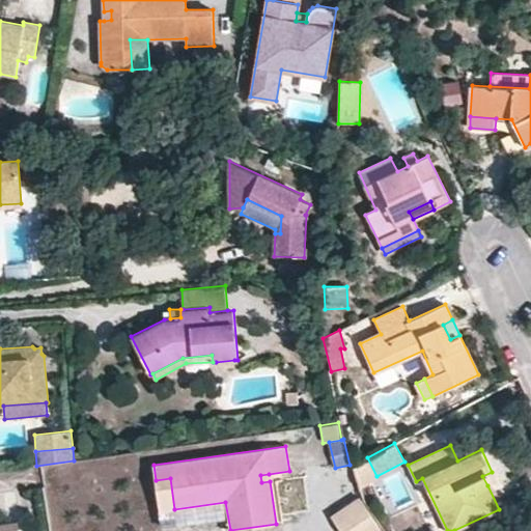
[(379,478),(376,476),(367,457),(353,466),(360,488),(379,478)]
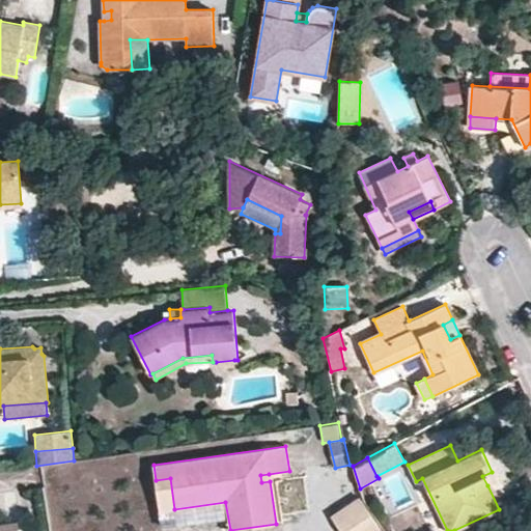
[(497,481),(492,472),(482,476),(487,485),(497,481)]
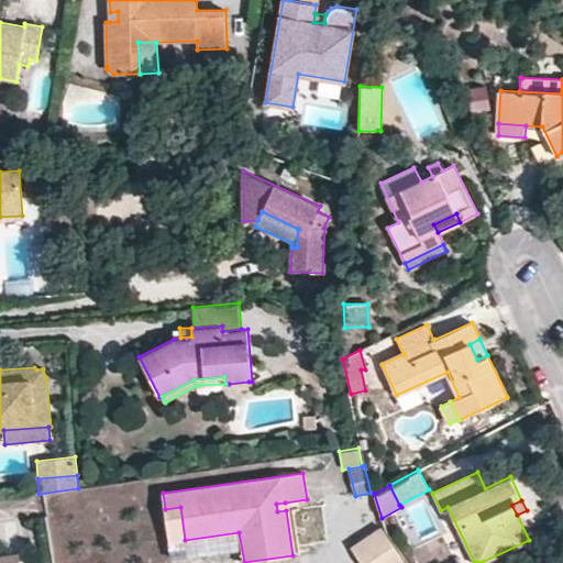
[(286,510),(285,503),(276,504),(277,511),(286,510)]
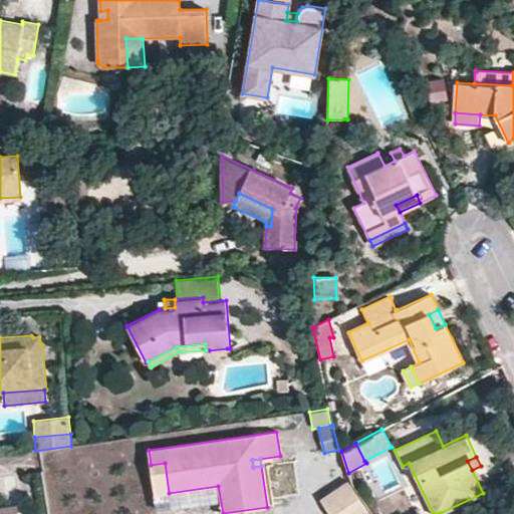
[(169,493),(165,463),(151,465),(155,495),(169,493)]
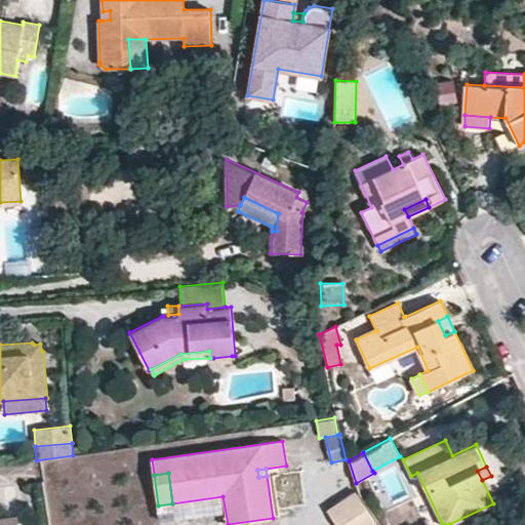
[(374,524),(376,524),(356,492),(328,511),(336,524),(374,524)]
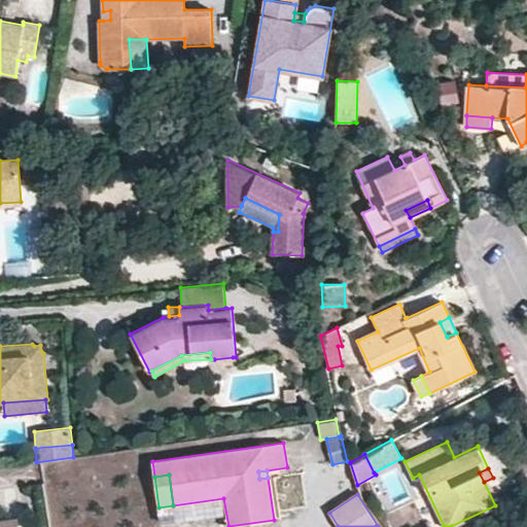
[(0,526),(19,526),(18,518),(0,520),(0,526)]
